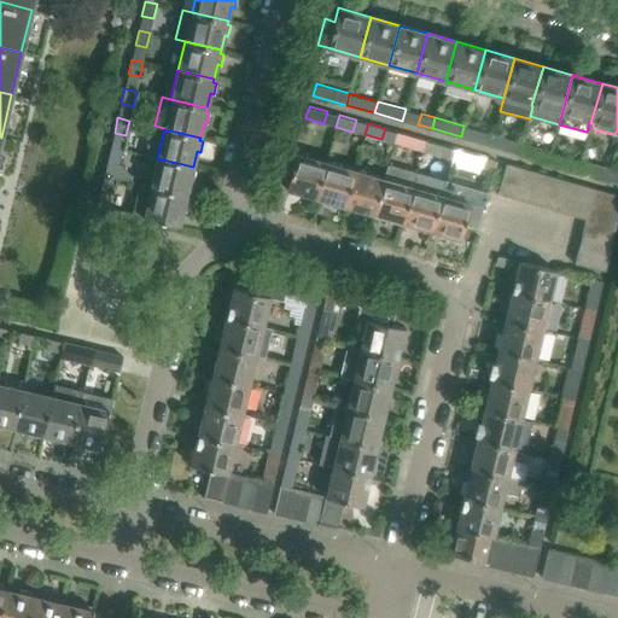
[(479,129),(476,140),(490,145),(494,133),(479,129)]
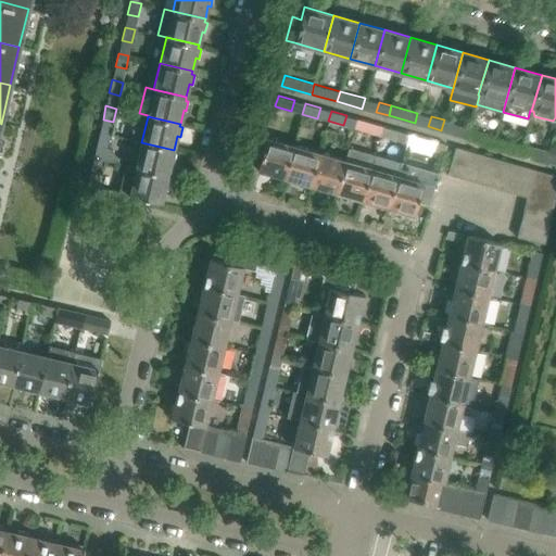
[(369,133),(371,124),(373,123),(356,118),(354,128),(369,133)]
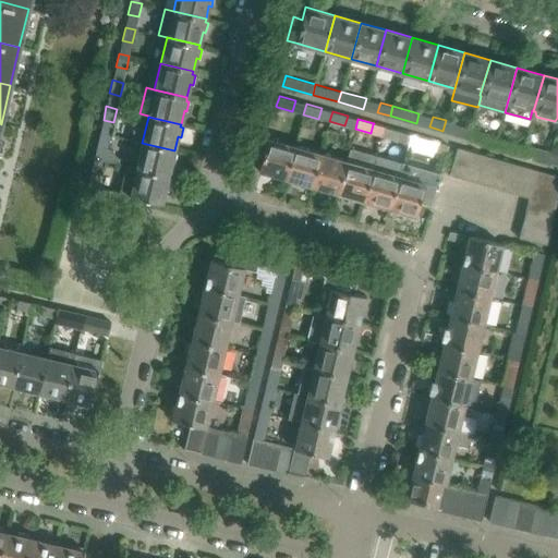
[(408,142),(410,133),(385,126),(381,136),(408,144),(408,142)]
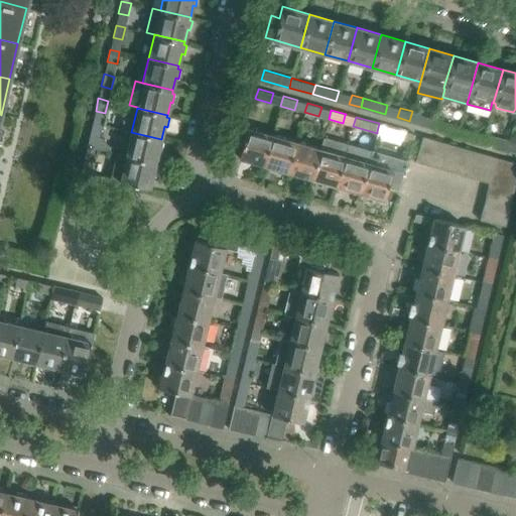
[(93,123),(90,135),(99,137),(102,125),(93,123)]
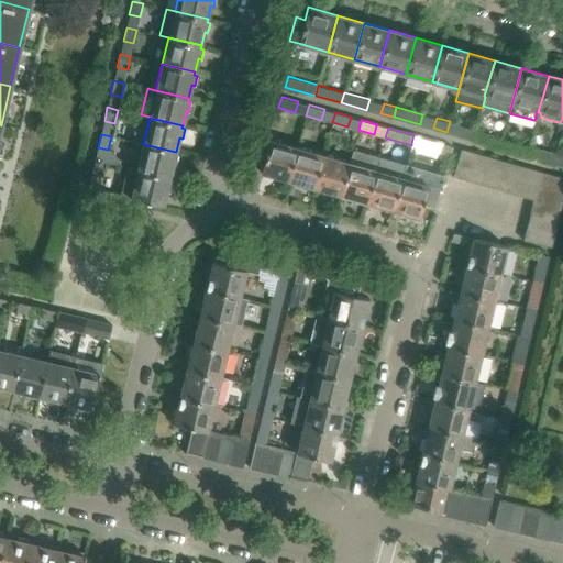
[(441,143),(414,134),(411,143),(409,154),(437,162),(438,153),(441,143)]
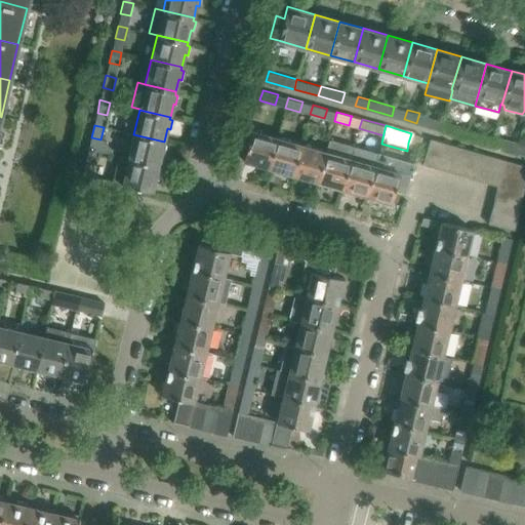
[(269,167),(277,138),(251,131),(243,160),(269,167)]
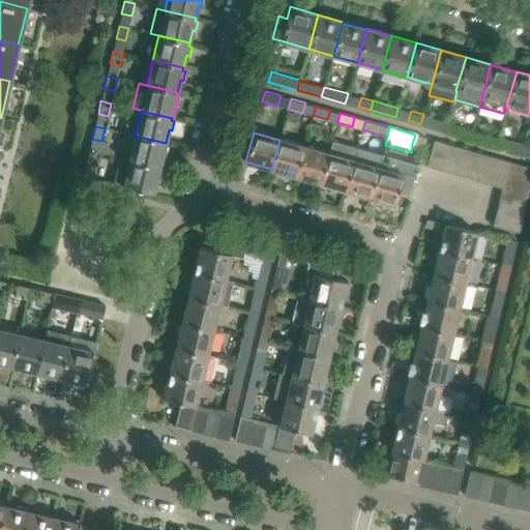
[(166,145),(166,143),(135,136),(129,158),(128,160),(159,168),(163,154),(166,155),(168,146),(166,145)]
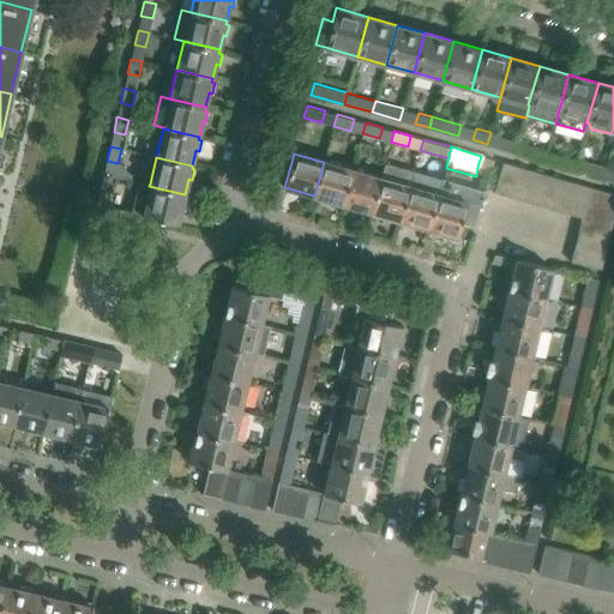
[(481,157),(477,167),(492,170),(494,161),(481,157)]
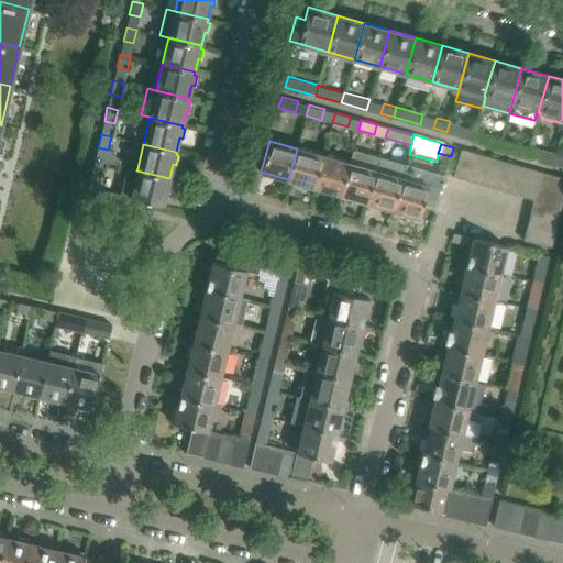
[(552,161),(555,151),(529,144),(526,154),(552,161)]
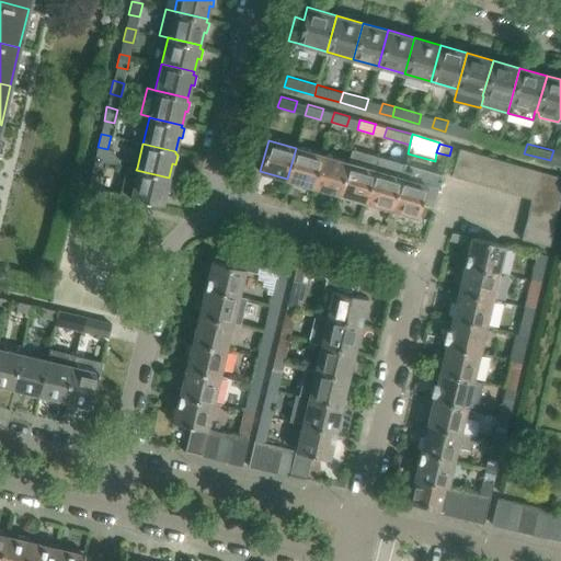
[(312,186),(321,155),(296,148),(287,179),(312,186)]
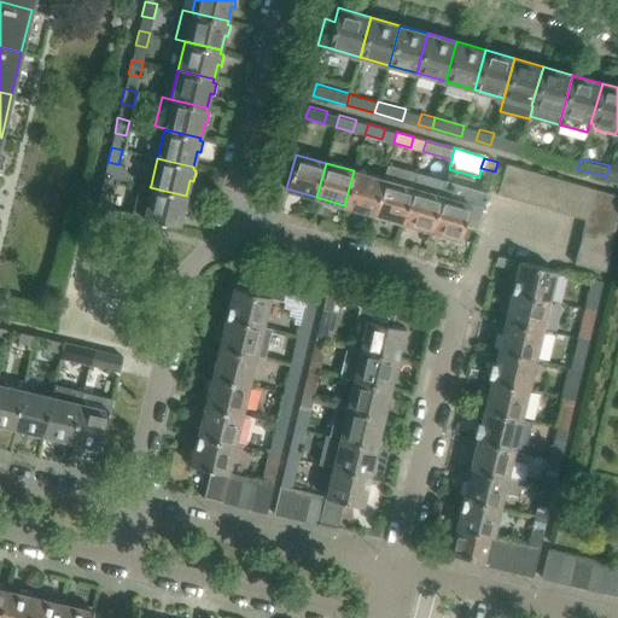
[(512,198),(520,168),(505,163),(497,194),(512,198)]
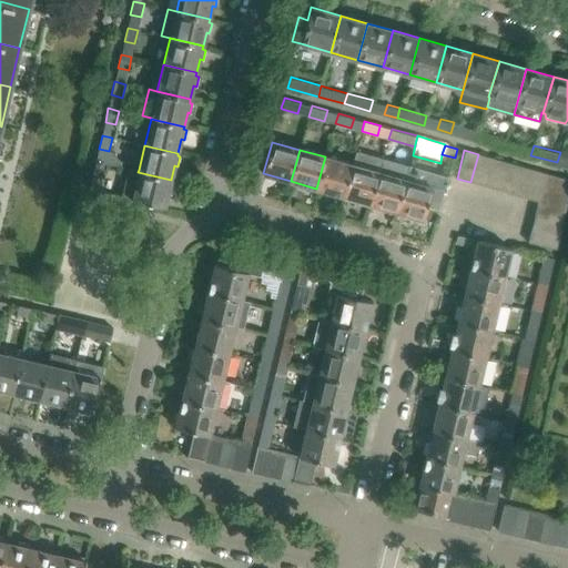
[(352,164),(343,195),(369,203),(378,172),(382,159),(356,152),(352,164)]
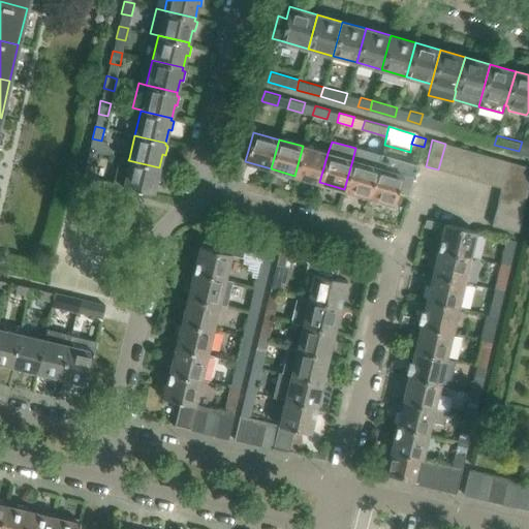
[(528,154),(528,144),(522,142),(519,151),(528,154)]
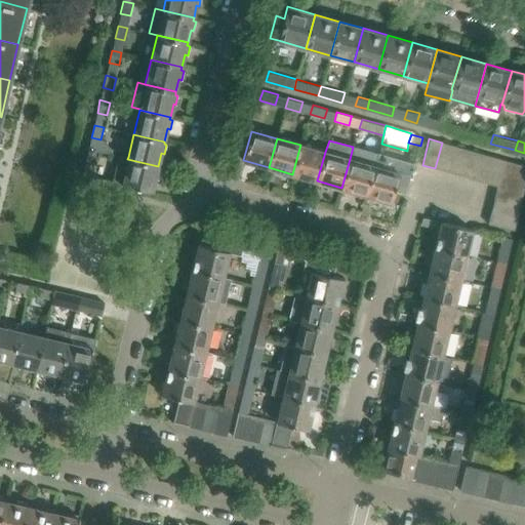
[(447,172),(454,146),(442,143),(435,168),(447,172)]
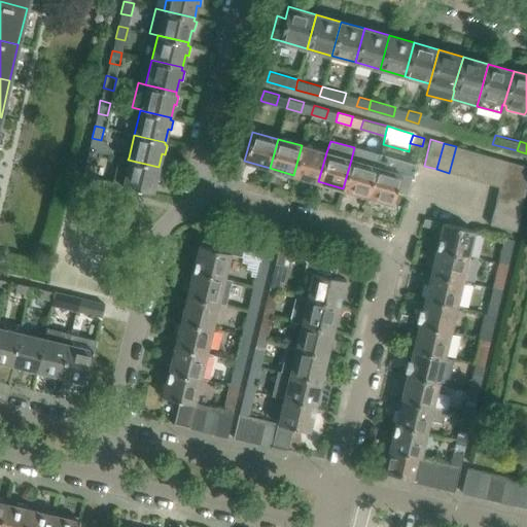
[(318,181),(326,152),(302,145),(293,175),(318,181)]
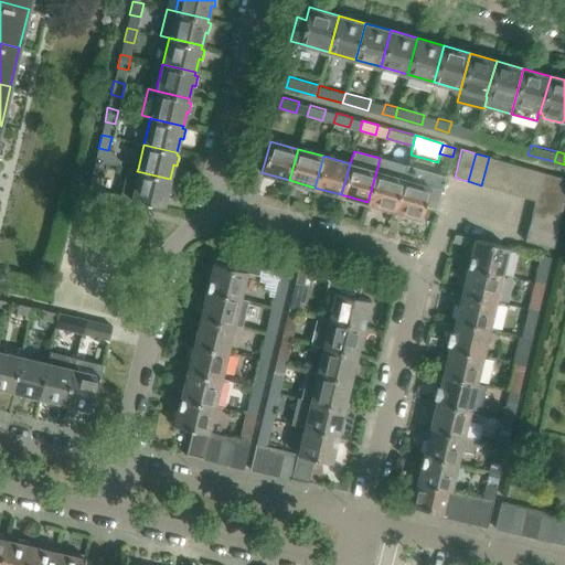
[(494,189),(502,160),(489,157),(481,185),(494,189)]
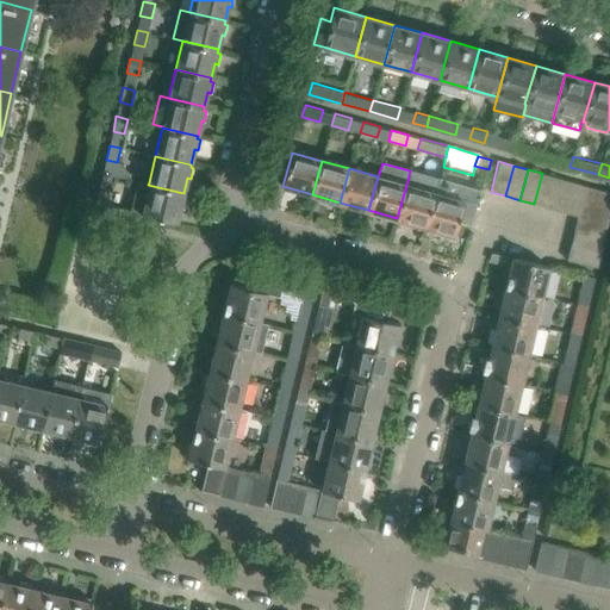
[(406,185),(397,218),(425,226),(435,192),(439,179),(410,170),(406,185)]
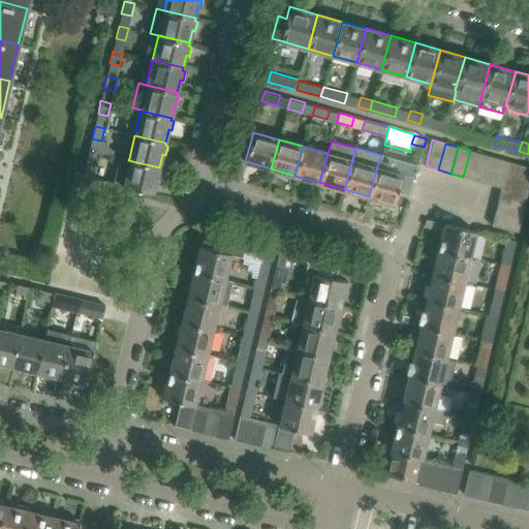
[(475,180),(483,154),(470,150),(463,177),(475,180)]
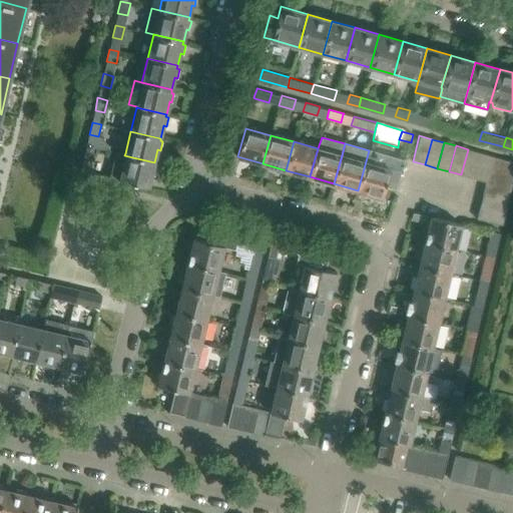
[(86,146),(83,158),(92,160),(95,148),(86,146)]
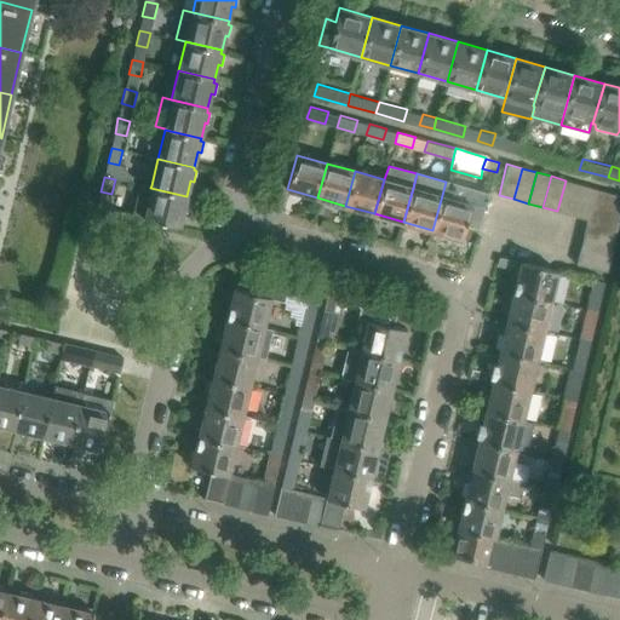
[(442,195),(432,230),(461,239),(465,225),(478,228),(488,193),(447,179),(446,182),(442,195)]
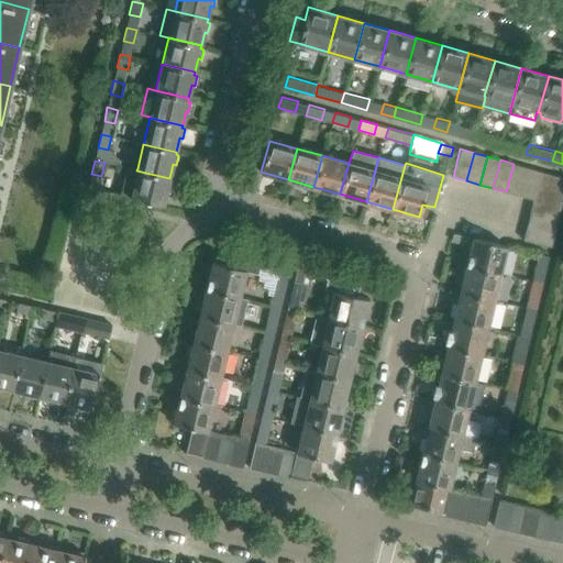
[(519,196),(527,167),(514,164),(506,191),(519,196)]
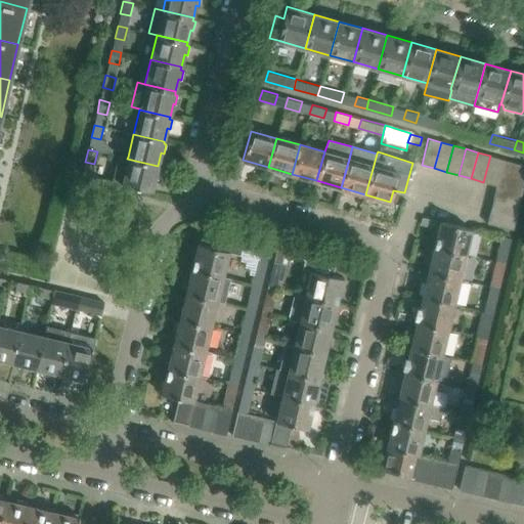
[(158,169),(158,166),(127,159),(128,157),(119,155),(113,182),(153,191),(155,178),(158,179),(160,170),(158,169)]
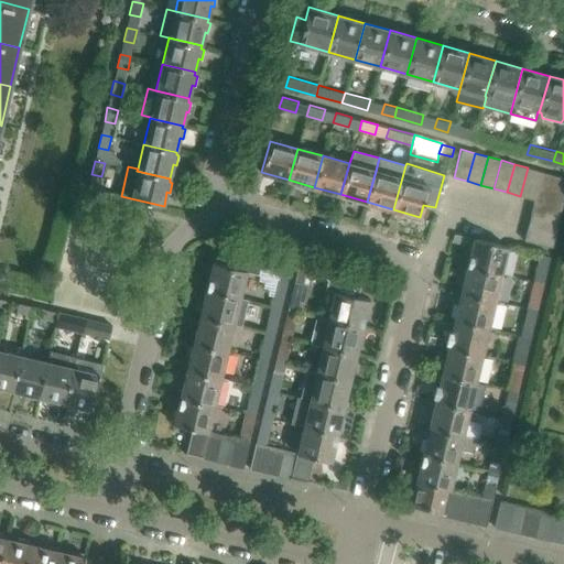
[(533,199),(541,172),(528,167),(520,196),(533,199)]
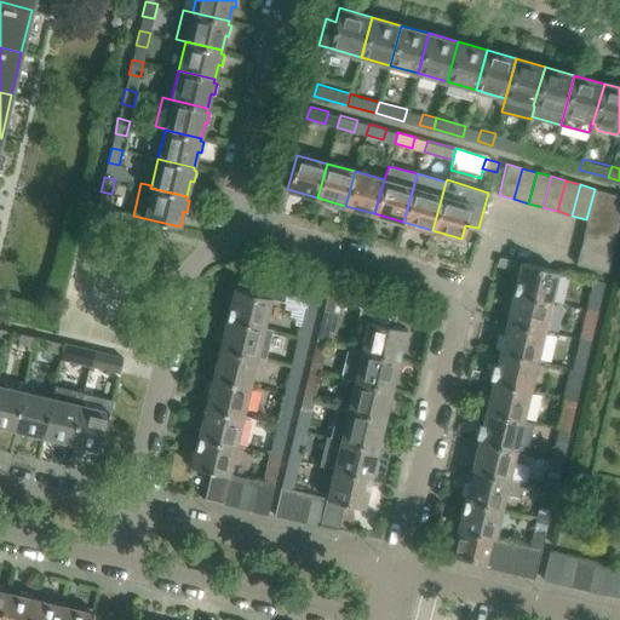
[(613,241),(619,212),(619,195),(595,189),(586,219),(583,234),(613,241)]
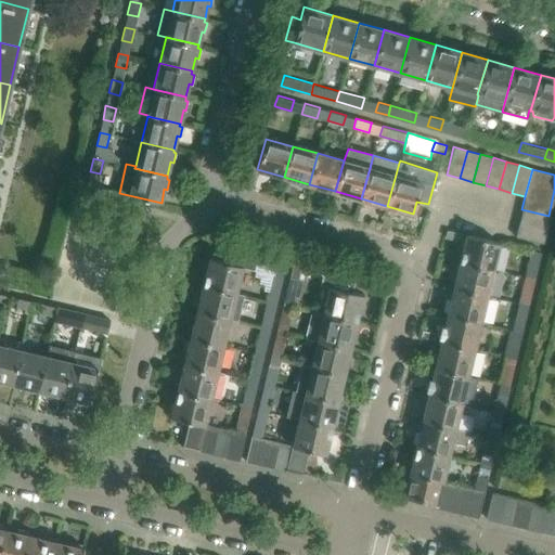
[(546,229),(549,216),(521,209),(518,222),(546,229)]
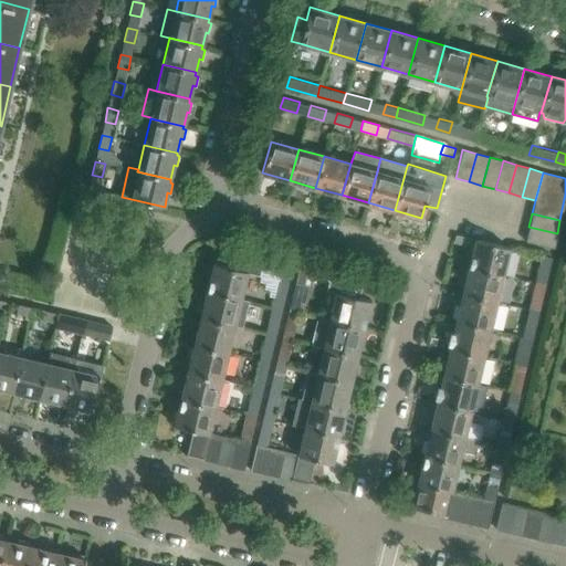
[(553,248),(557,233),(528,227),(525,240),(553,248)]
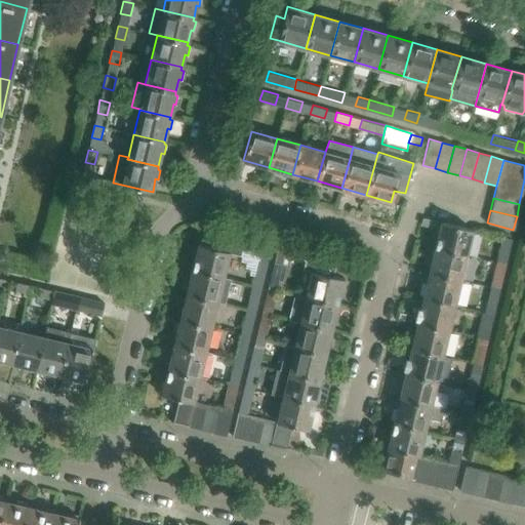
[(467,254),(472,229),(441,221),(435,247),(467,254)]
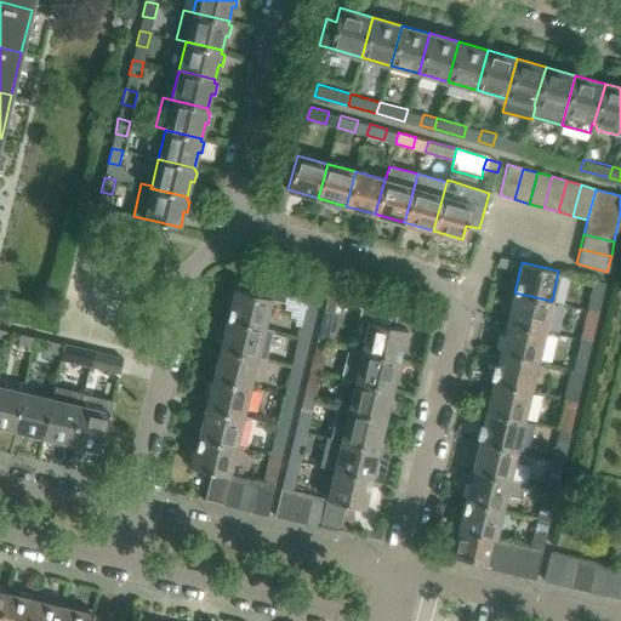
[(235,289),(228,319),(263,328),(271,300),(285,303),(288,289),(250,279),(246,291),(235,289)]
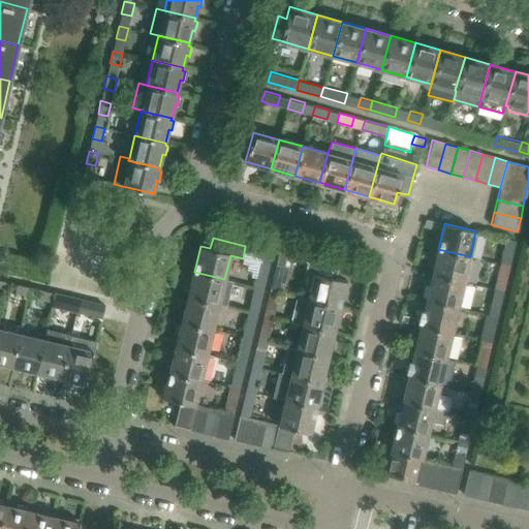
[(506,238),(502,253),(512,256),(517,240),(516,240),(506,238)]
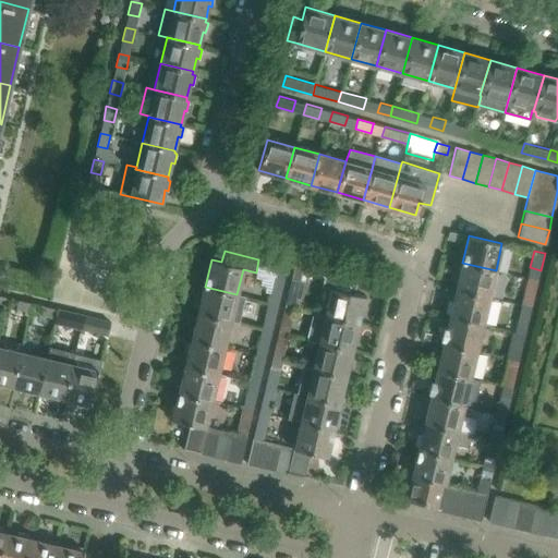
[(489,298),(496,270),(462,263),(456,290),(489,298)]
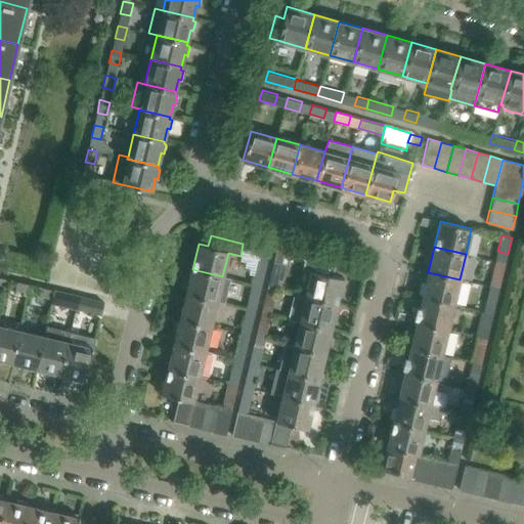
[(258,258),(252,284),(261,286),(267,260),(269,250),(260,248),(258,258)]
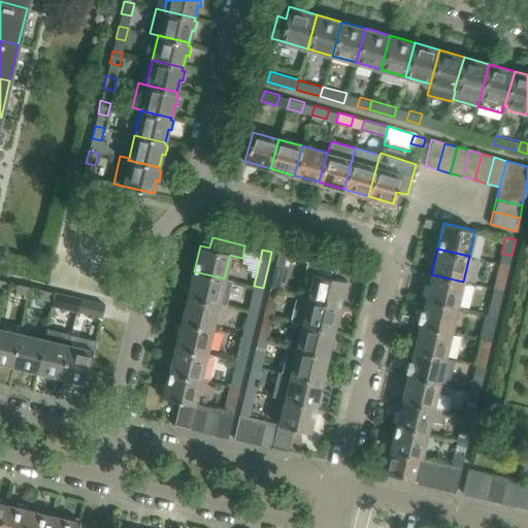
[(307,260),(304,271),(314,273),(307,298),(339,305),(344,279),(335,277),(337,267),(307,260)]
